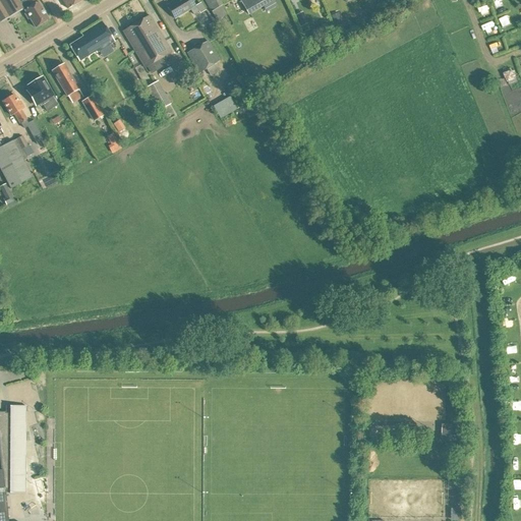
[(35,29),(48,20),(39,3),(37,4),(35,0),(24,0),(19,3),(17,0),(0,0),(0,22),(23,9),(35,29)]
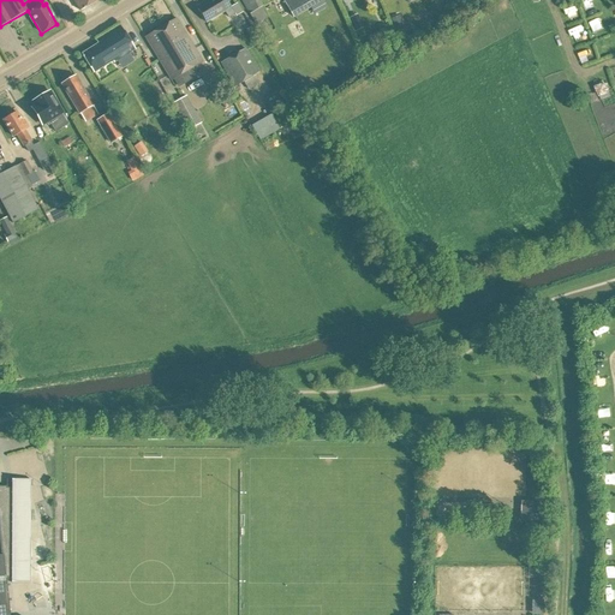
[(72,0),(79,11),(99,0),(72,0)]
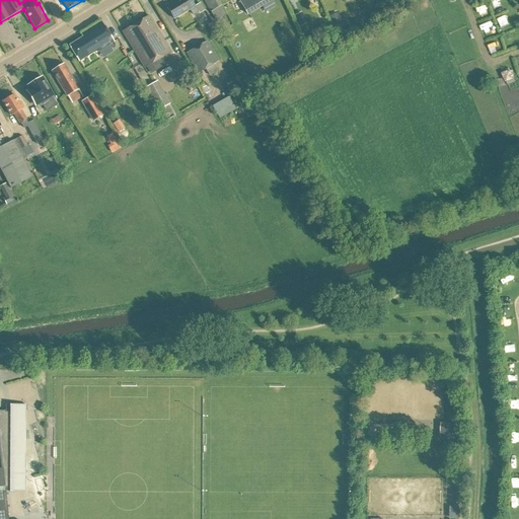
[(198,12),(195,7),(190,0),(177,0),(175,1),(166,6),(173,19),(190,10),(193,16),(198,12)]
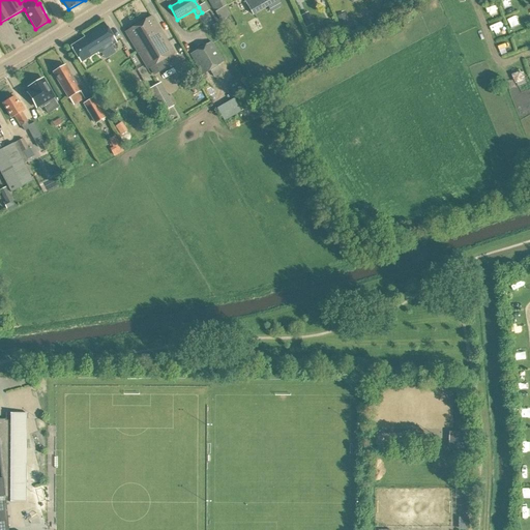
[(223,0),(208,0),(221,21),(231,15),(223,0)]
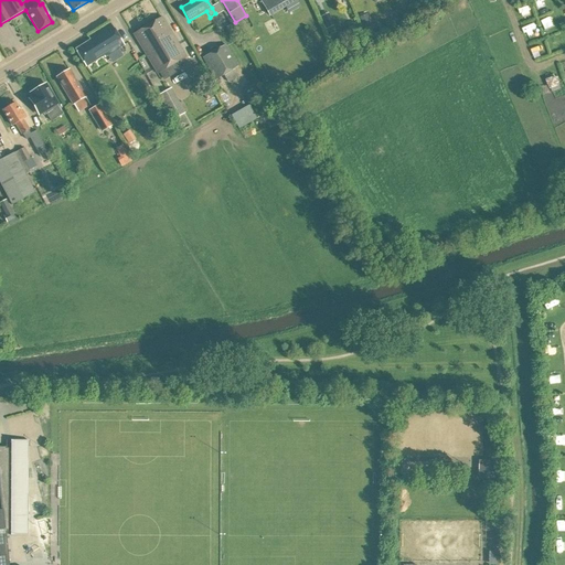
[(270,17),(298,0),(259,0),(260,0),(270,17)]
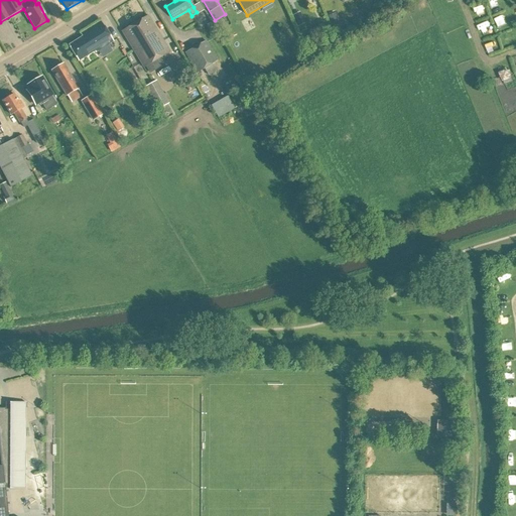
[(336,13),(328,16),(335,32),(347,27),(344,20),(339,22),(336,13)]
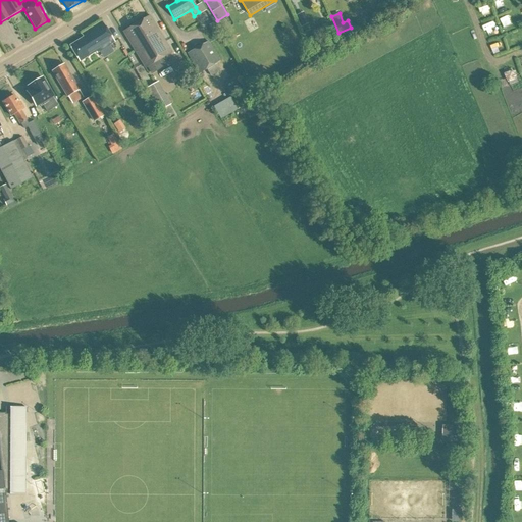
[(172,53),(150,16),(123,33),(146,69),(172,53)]
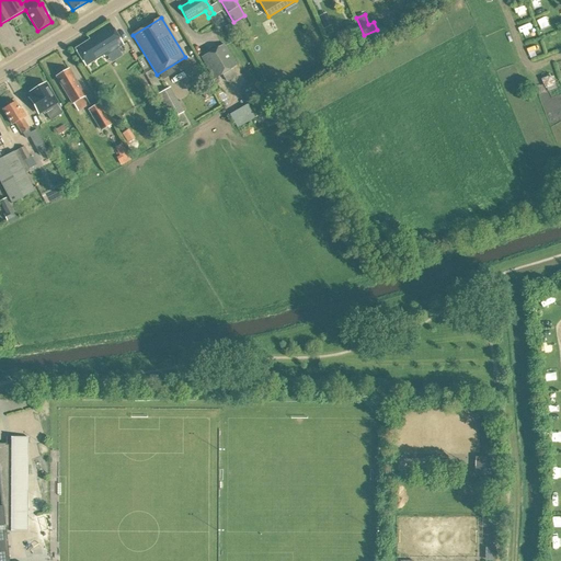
[(353,22),(345,25),(350,36),(357,33),(353,22)]
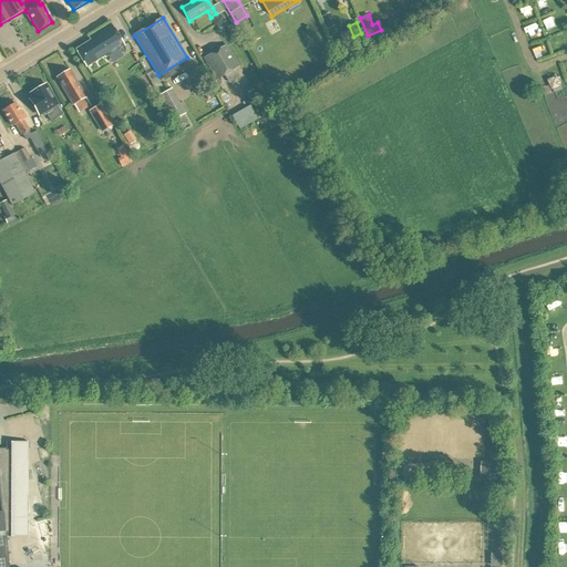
[(104,55),(106,58),(124,45),(111,24),(89,38),(91,41),(75,50),(86,68),(104,55)]
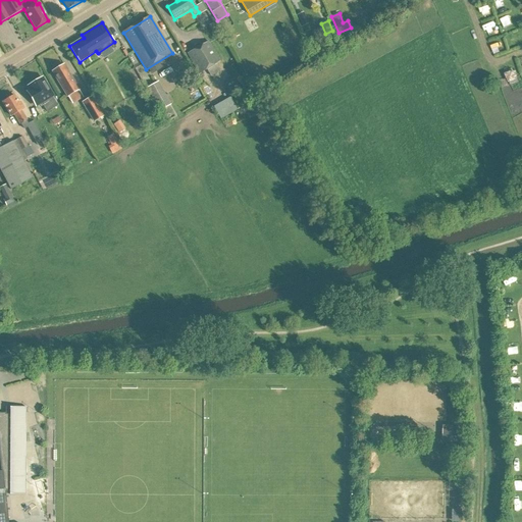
[(214,38),(220,35),(213,23),(208,27),(214,38)]
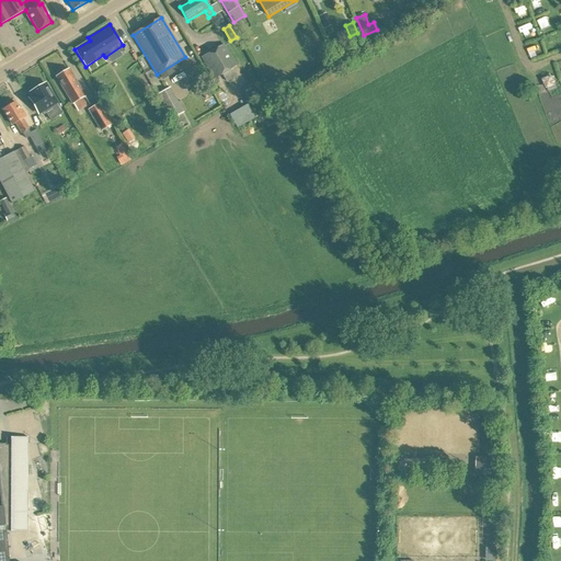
[(213,81),(221,76),(227,84),(238,78),(232,69),(237,67),(224,46),(199,59),(213,81)]
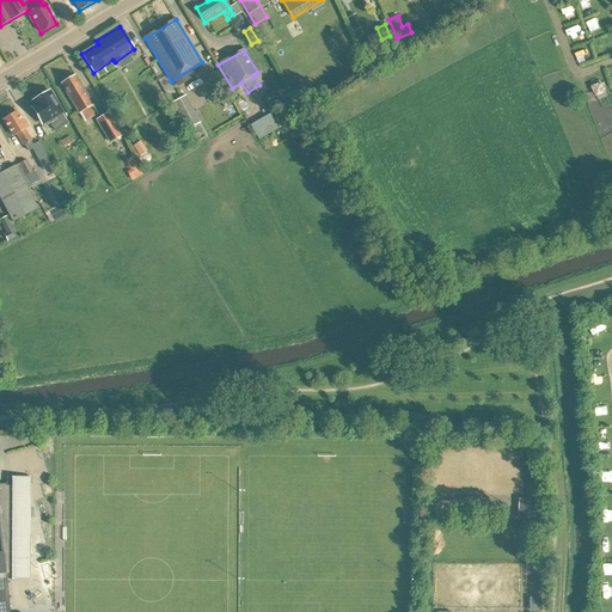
[(79,114),(92,105),(75,77),(62,85),(79,114)]
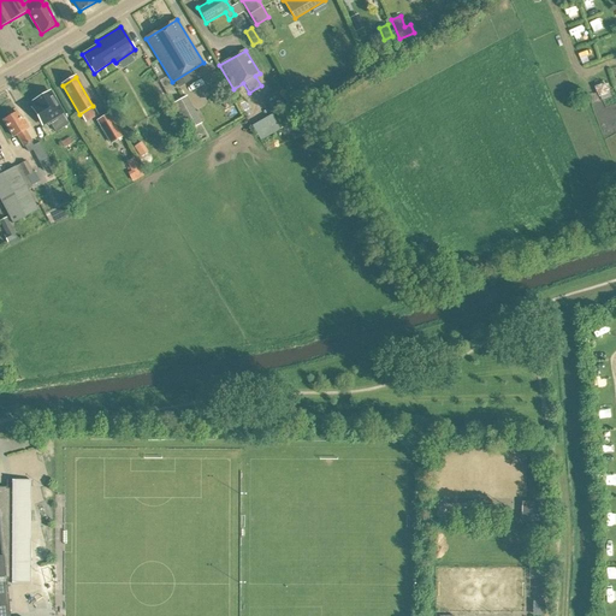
[(63,113),(51,93),(41,99),(39,96),(34,100),(35,102),(30,105),(42,125),(49,122),(55,132),(69,125),(61,114),(63,113)]
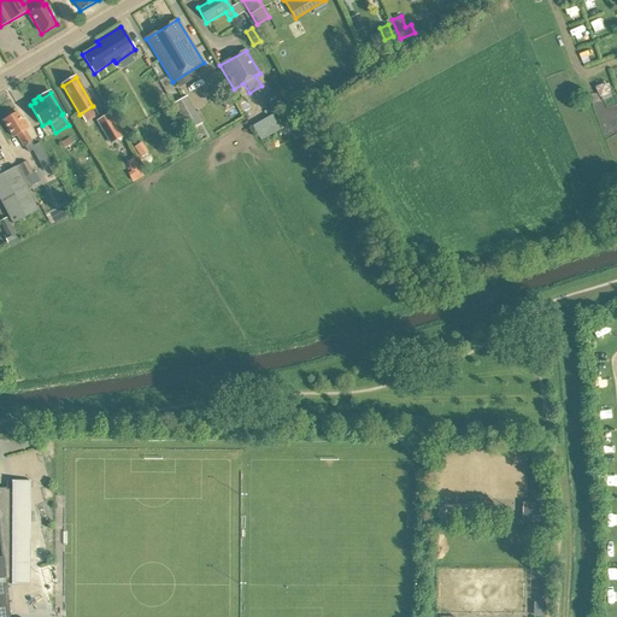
[(265,100),(272,112),(283,106),(276,93),(265,100)]
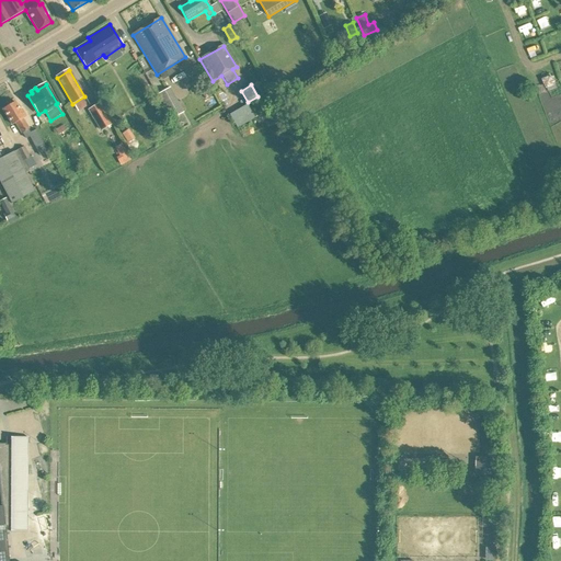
[(170,88),(157,94),(171,119),(184,113),(170,88)]
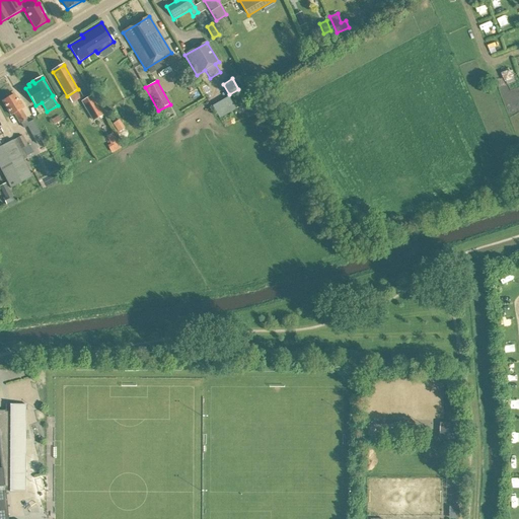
[(27,126),(33,139),(36,145),(44,141),(33,121),(28,124),(26,120),(27,120),(21,110),(24,108),(20,101),(18,102),(13,94),(3,101),(11,116),(14,115),(20,124),(23,128),(27,126)]
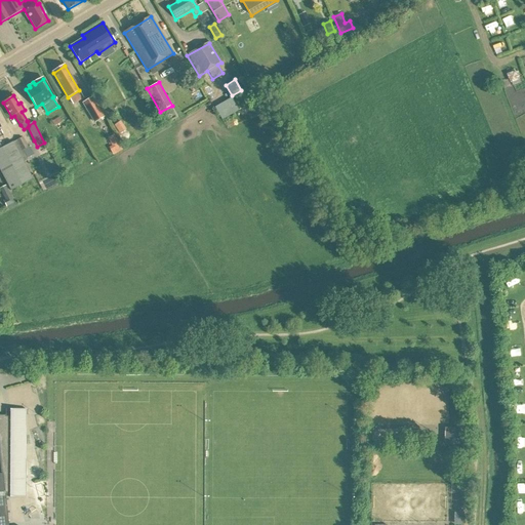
[(92,96),(81,103),(93,123),(104,117),(92,96)]
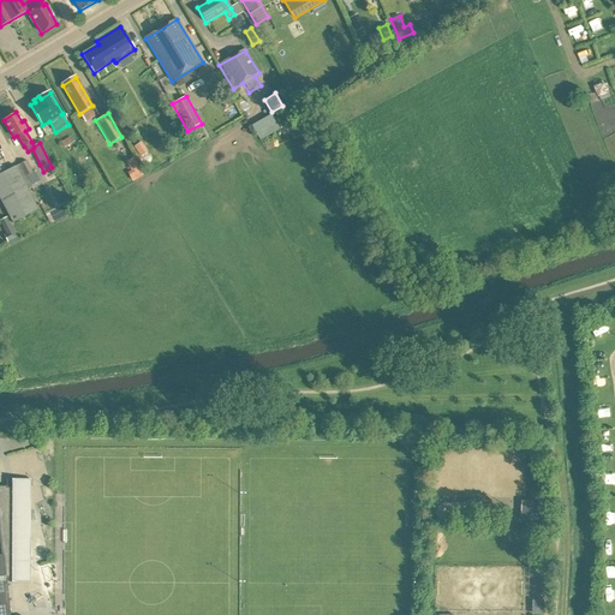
[(252,127),(260,141),(273,133),(266,120),(252,127)]
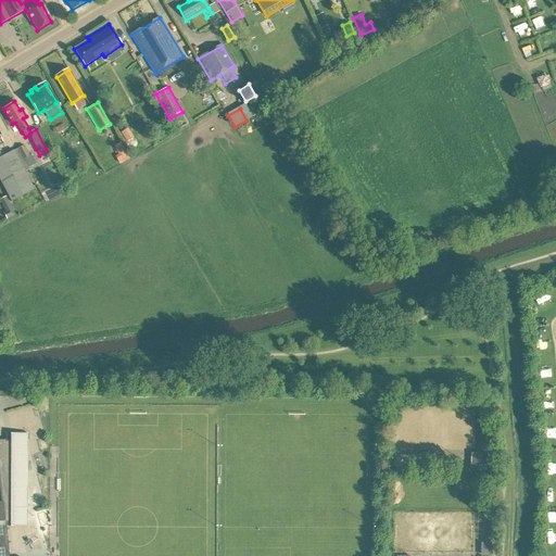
[(63,125),(55,129),(58,135),(66,129),(63,125)]
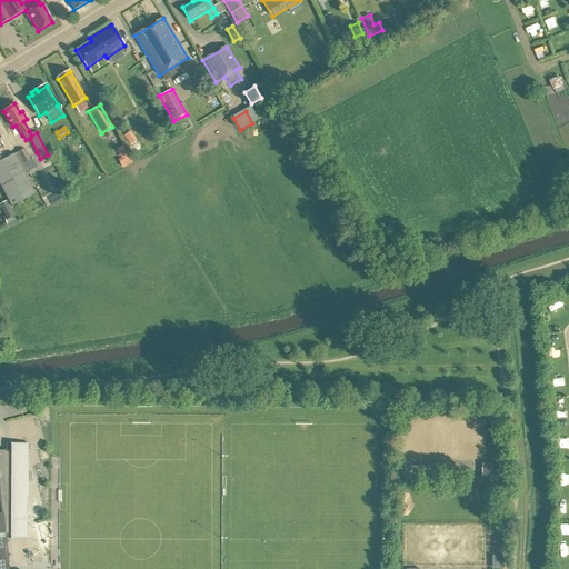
[(130,131),(123,137),(129,146),(137,141),(130,131)]
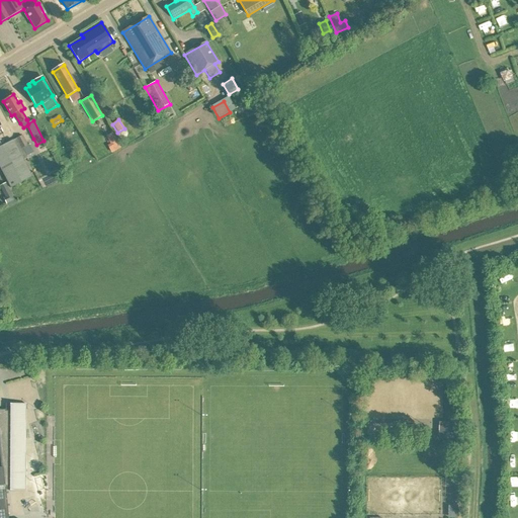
[(0,168),(10,188),(32,177),(13,141),(1,147),(0,144),(0,136),(3,135),(0,128),(0,125),(1,126),(0,124),(0,168)]
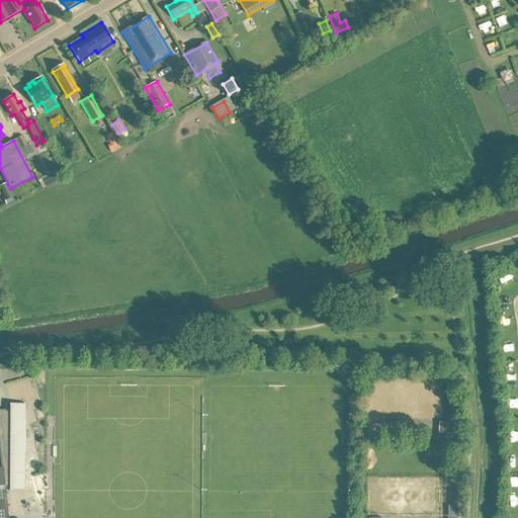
[(22,136),(17,139),(22,149),(27,146),(22,136)]
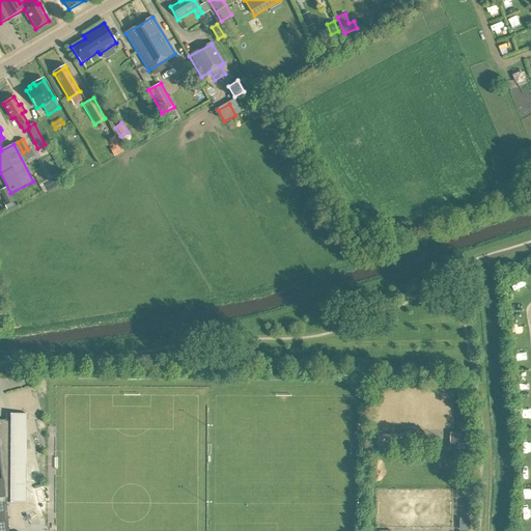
[(5,188),(0,190),(0,194),(4,202),(2,203),(5,210),(14,205),(5,188)]
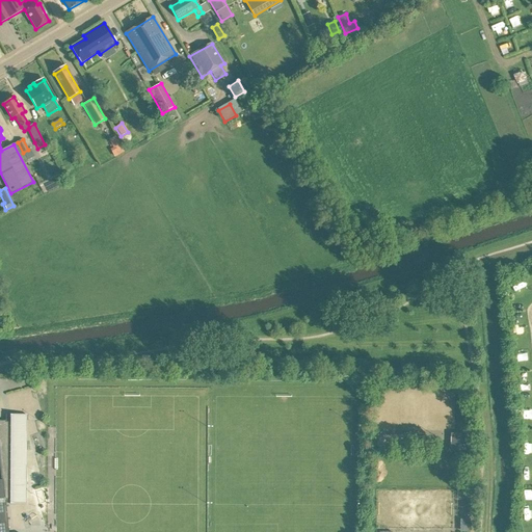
[(0,475),(1,482),(0,482),(0,531),(8,531),(5,501),(9,501),(9,504),(25,504),(25,416),(9,416),(9,422),(0,421),(0,475)]
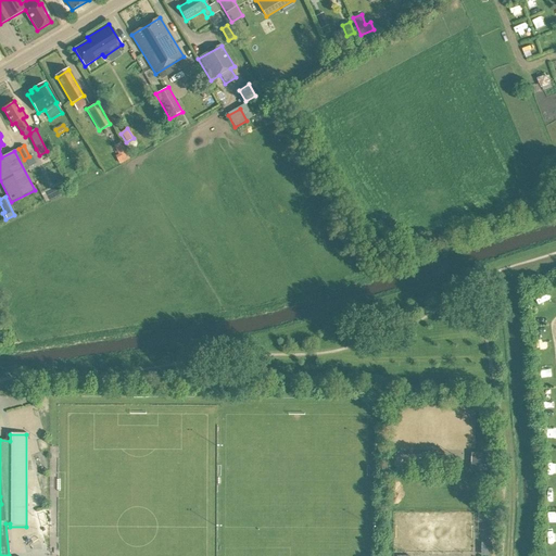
[(470,470),(488,470),(488,454),(470,454),(470,470)]
